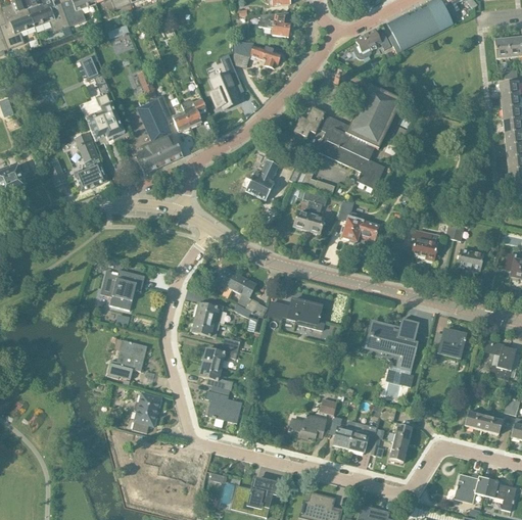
[(31,13),(25,0),(11,0),(12,2),(1,6),(4,13),(7,15),(15,12),(17,18),(31,13)]
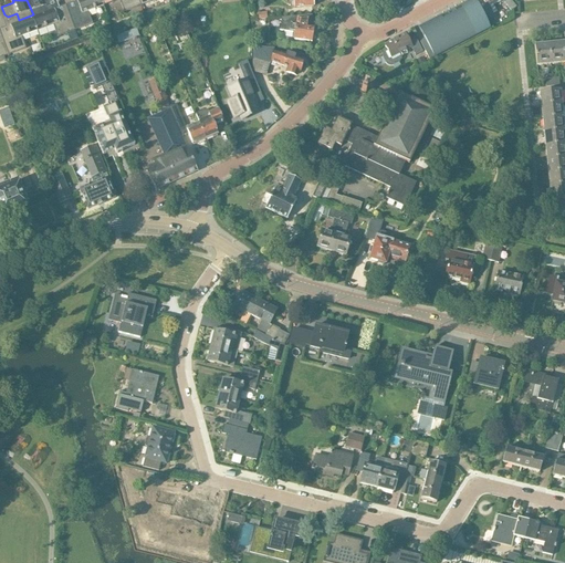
[(48,9),(45,2),(51,0),(27,0),(33,14),(48,9)]
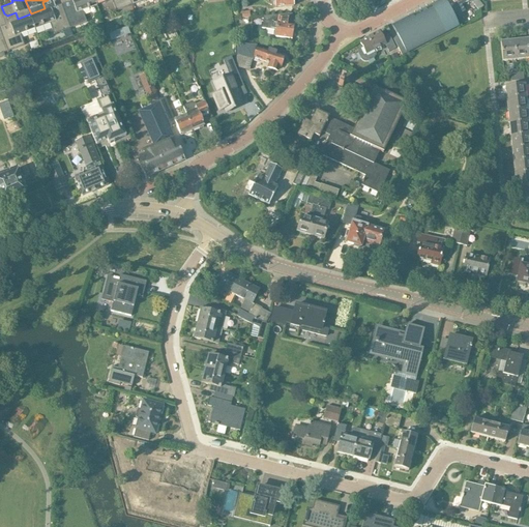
[(97,2),(96,0),(69,0),(68,1),(71,9),(65,11),(70,25),(87,20),(83,8),(97,2)]
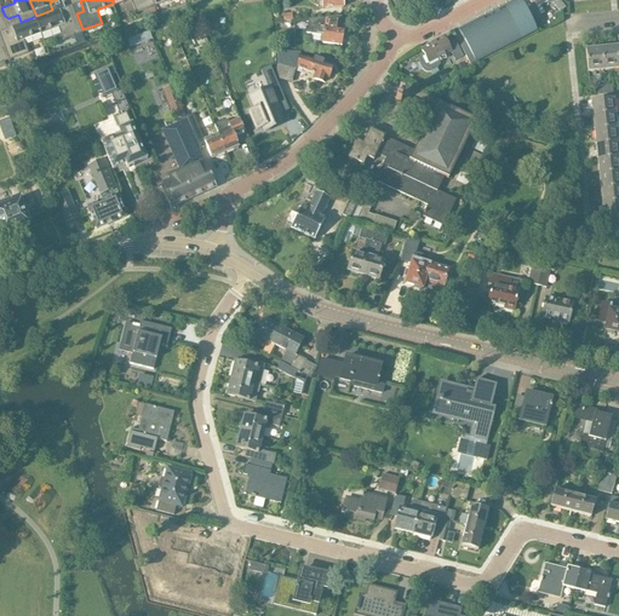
[(113,0),(114,3),(121,0),(132,0),(137,10),(155,3),(154,0),(113,0)]
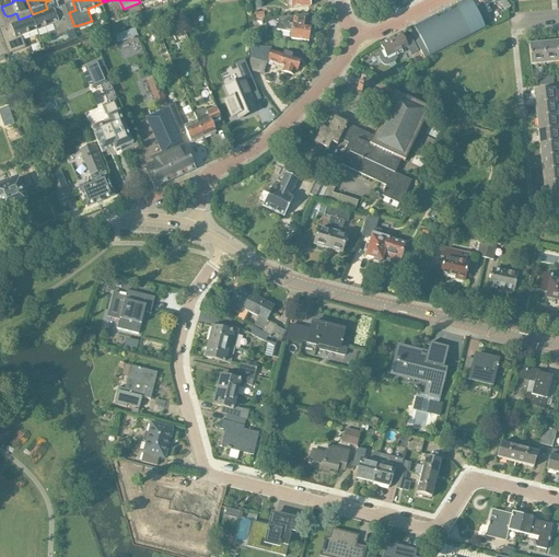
[(487,3),(492,0),(464,0),(427,20),(427,19),(415,24),(421,37),(417,41),(424,56),(485,24),(479,15),(490,9),(487,3)]
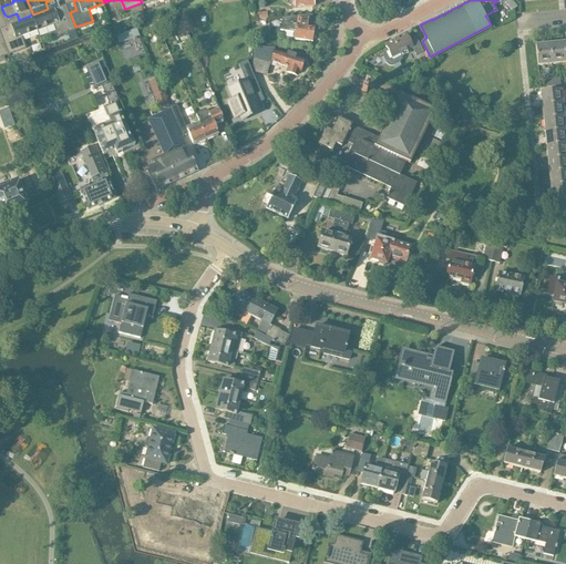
[(70,12),(63,14),(60,6),(58,4),(48,9),(33,14),(38,28),(54,21),(59,33),(75,27),(70,12)]
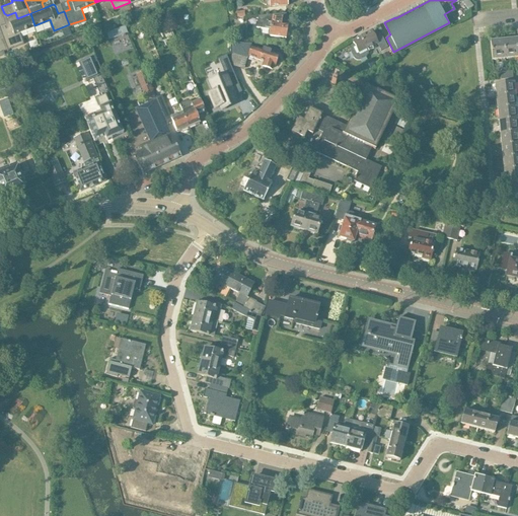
[(285,22),(287,12),(272,13),(259,14),(257,24),(272,26),(271,33),(286,37),(289,22),(285,22)]
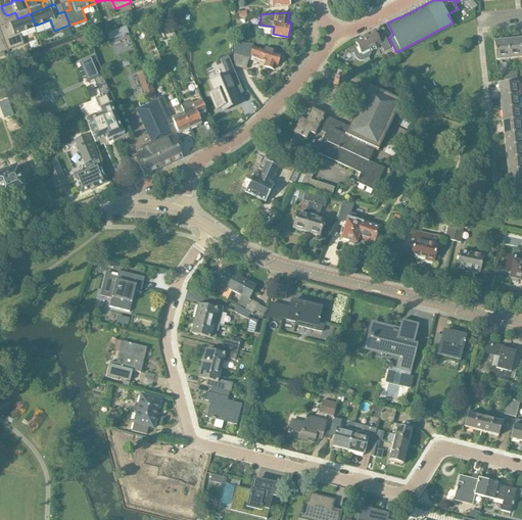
[(35,26),(31,13),(17,18),(7,21),(6,25),(9,32),(3,34),(8,48),(25,42),(20,31),(35,26)]
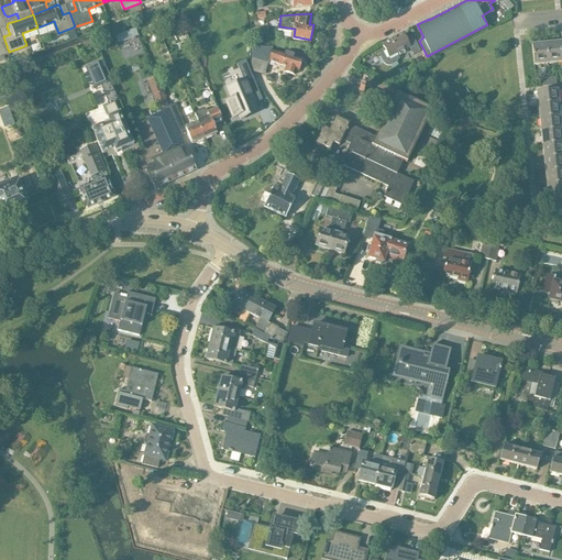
[(119,41),(136,34),(134,28),(117,34),(119,41)]
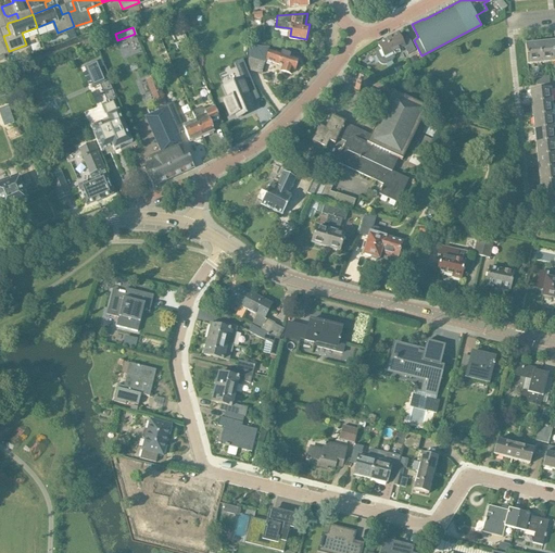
[(407,52),(415,48),(408,35),(402,38),(399,32),(378,41),(380,46),(378,46),(377,47),(377,48),(376,49),(376,50),(376,51),(376,52),(376,53),(379,61),(380,61),(381,62),(382,62),(383,62),(385,62),(386,62),(392,59),(393,58),(394,57),(394,55),(394,54),(394,52),(393,50),(404,45),(407,52)]
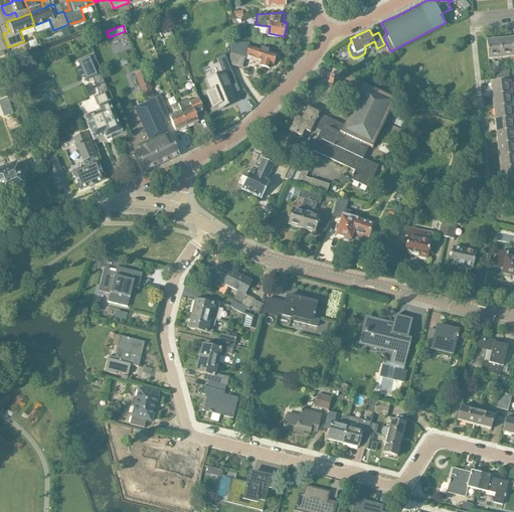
[(95,42),(105,38),(103,32),(92,36),(95,42)]
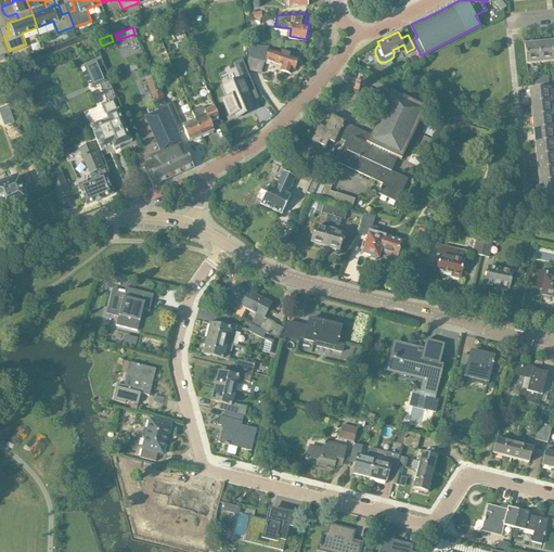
[(3,36),(0,37),(0,53),(9,51),(3,36)]
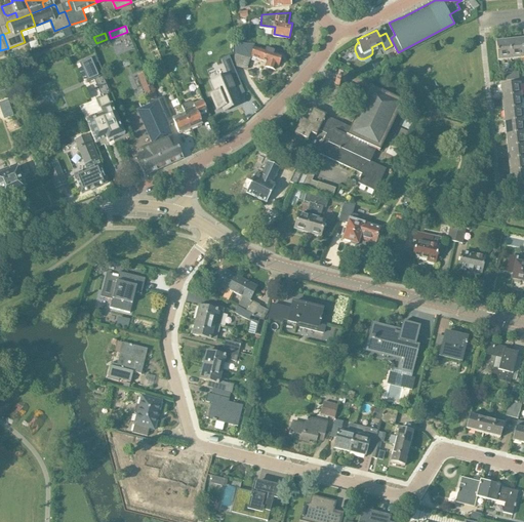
[(523,56),(521,37),(509,38),(511,57),(523,56)]
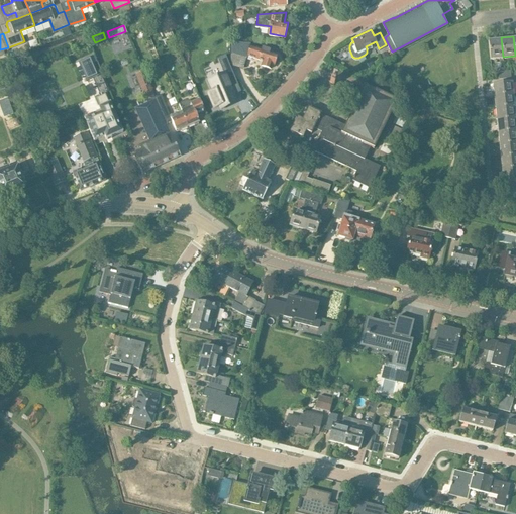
[(503,57),(501,37),(489,39),(491,58),(503,57)]
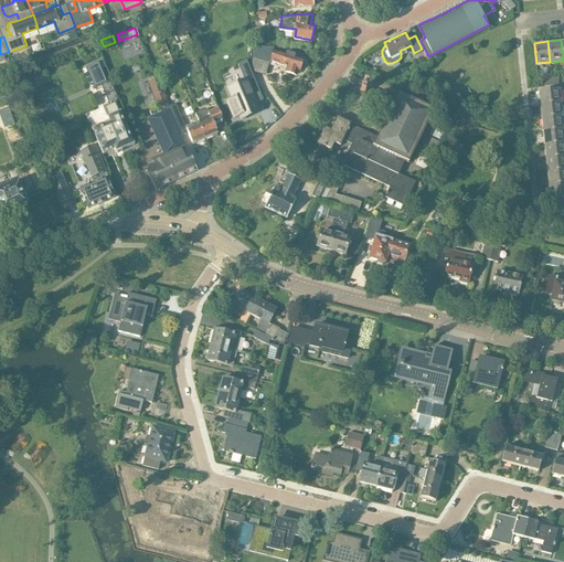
[(274,49),(275,45),(253,44),(253,70),(266,73),(269,59),(288,65),(287,70),(296,73),(298,69),(300,69),(304,59),(295,55),(296,53),(287,50),(286,53),(274,49)]
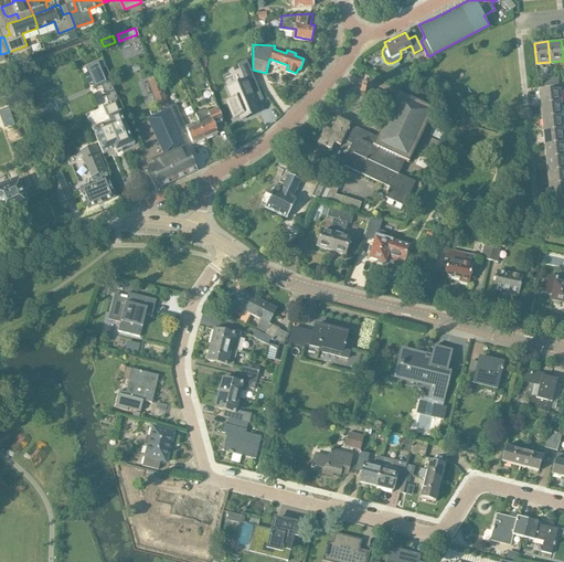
[(422,54),(413,59),(417,65),(426,61),(422,54)]
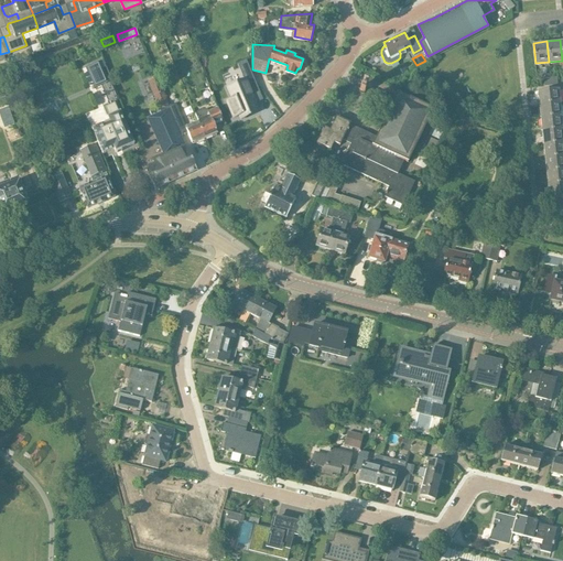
[(99,60),(86,65),(95,86),(108,81),(99,60)]
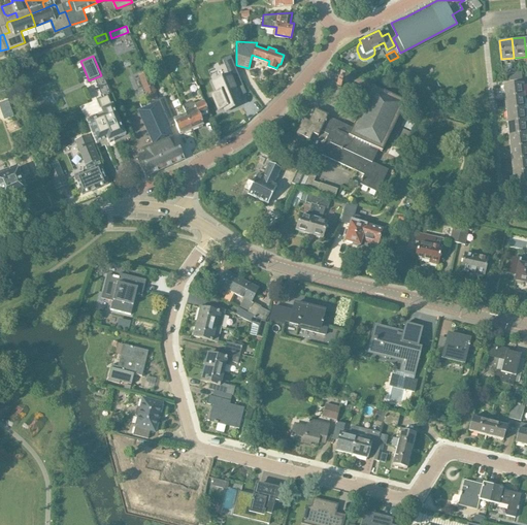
[(243,86),(235,65),(227,68),(229,73),(213,79),(218,91),(212,93),(220,108),(225,106),(226,109),(242,103),(236,89),(243,86)]
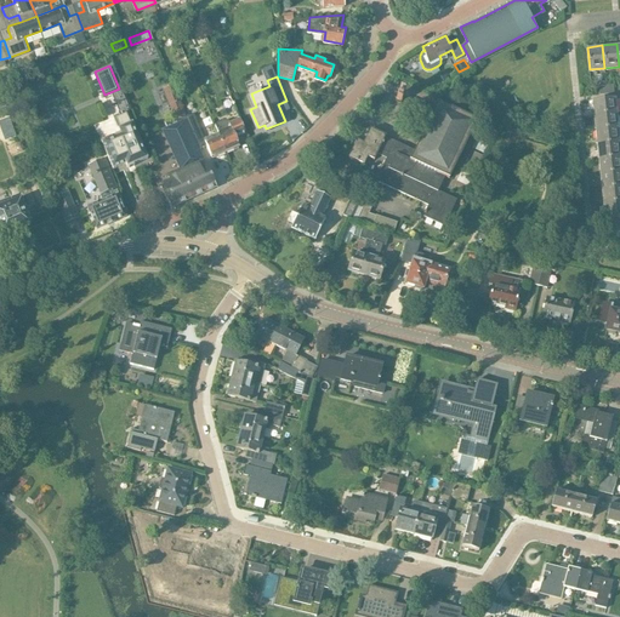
[(187,114),(172,81),(163,85),(178,119),(186,115),(187,118),(202,147),(209,143),(214,155),(227,150),(220,132),(206,138),(194,112),(187,114)]
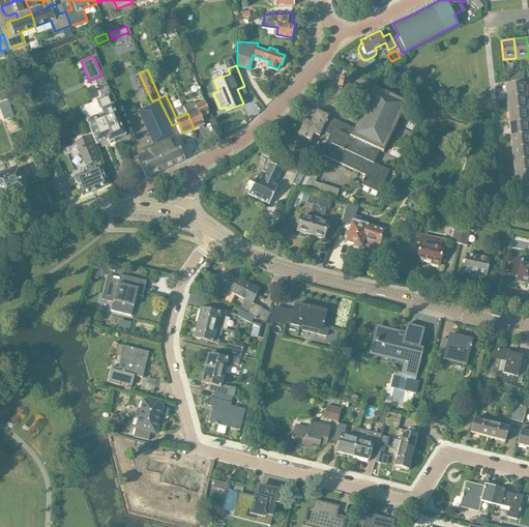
[(526,94),(525,82),(505,84),(507,96),(526,94)]
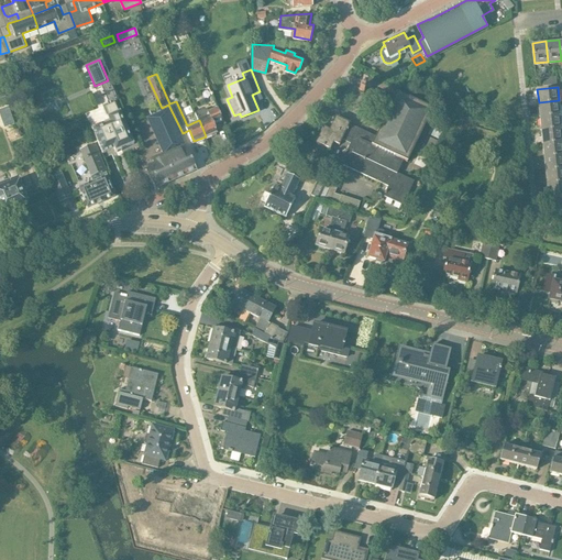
[(432,108),(397,91),(375,139),(356,130),(351,142),(341,162),(389,185),(396,171),(398,172),(404,158),(407,161),(432,108)]
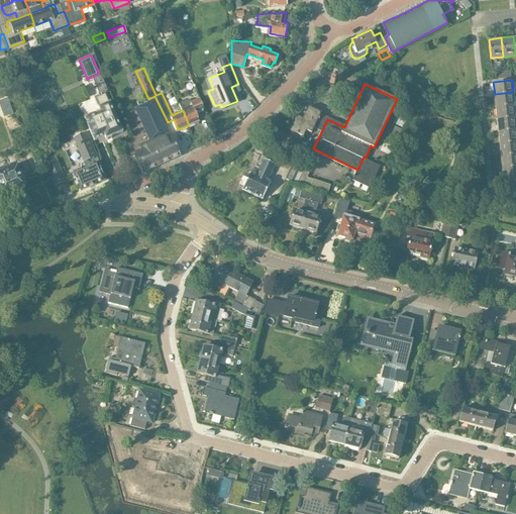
[(96,110),(96,111),(84,115),(94,139),(105,134),(106,137),(107,137),(112,135),(123,130),(106,90),(94,95),(100,109),(96,110)]
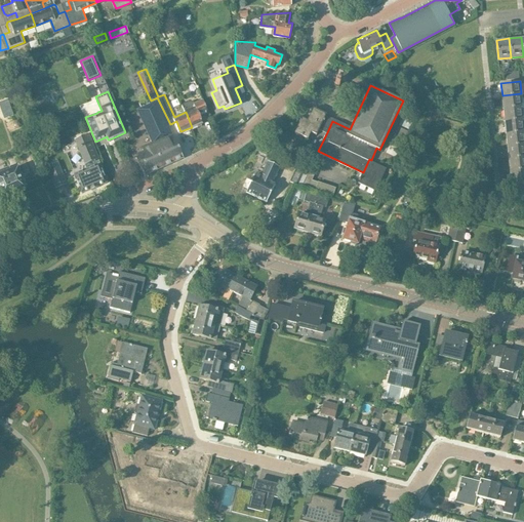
[(522,106),(521,93),(502,95),(504,108),(522,106)]
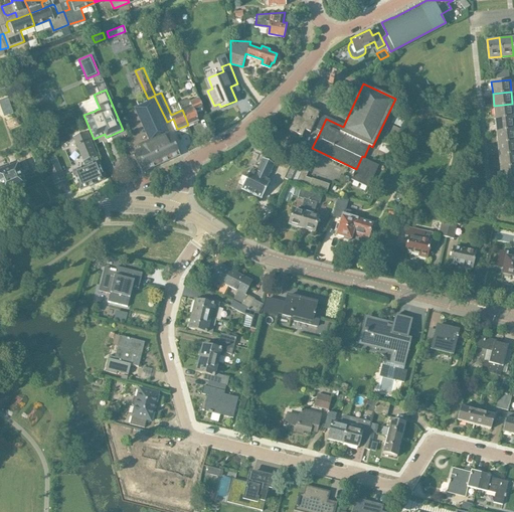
[(204,108),(199,97),(191,101),(190,99),(187,99),(179,102),(182,110),(188,125),(199,120),(196,111),(204,108)]
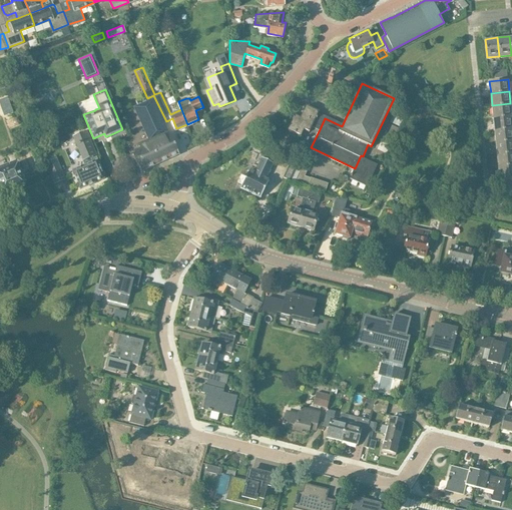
[(166,121),(154,97),(135,106),(149,138),(160,162),(180,153),(166,121)]
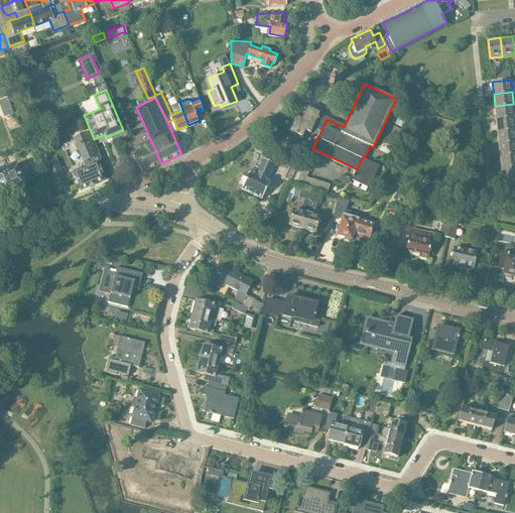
[(514,110),(513,104),(495,106),(496,118),(514,116),(514,110)]
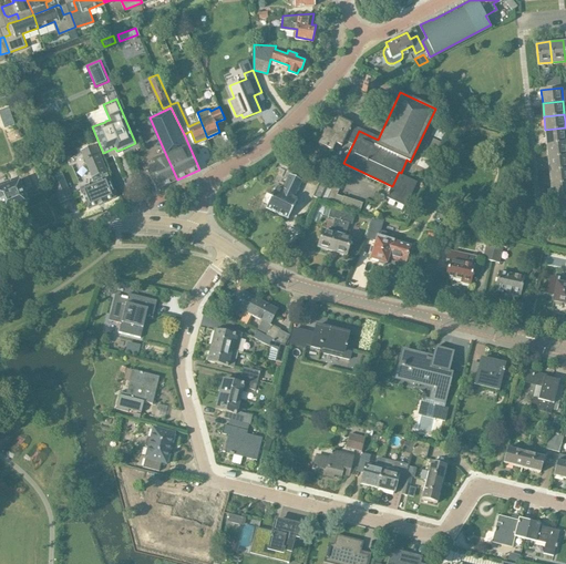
[(352,122),(339,115),(332,129),(327,126),(319,142),(333,149),(337,142),(342,144),(345,139),(353,143),(359,131),(350,126),(352,122)]
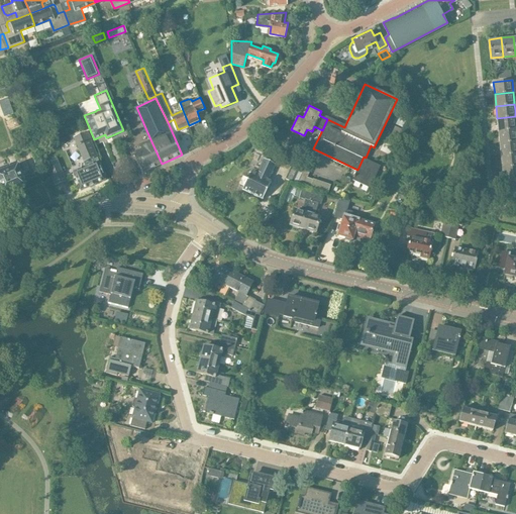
[(515,116),(497,118),(498,130),(515,129),(515,116)]
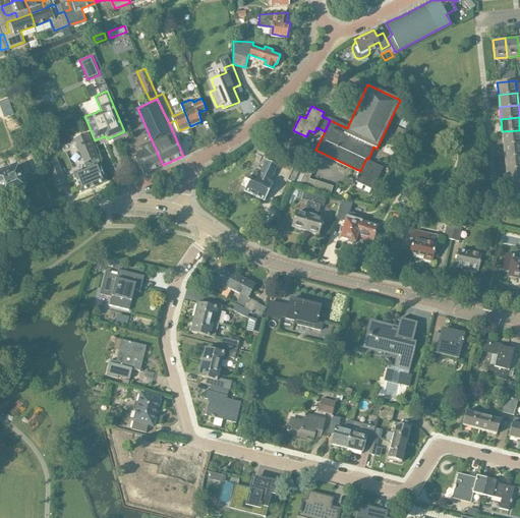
[(519,130),(502,131),(504,145),(519,141),(519,130)]
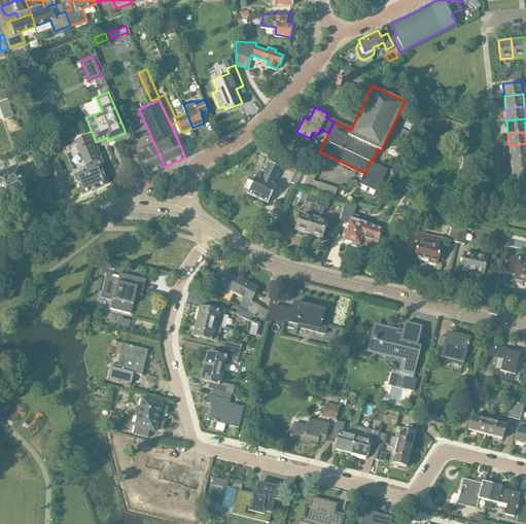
[(88,168),(74,174),(82,193),(92,188),(98,186),(98,185),(107,182),(100,164),(98,164),(95,159),(98,158),(98,156),(92,141),(78,146),(85,163),(88,168)]
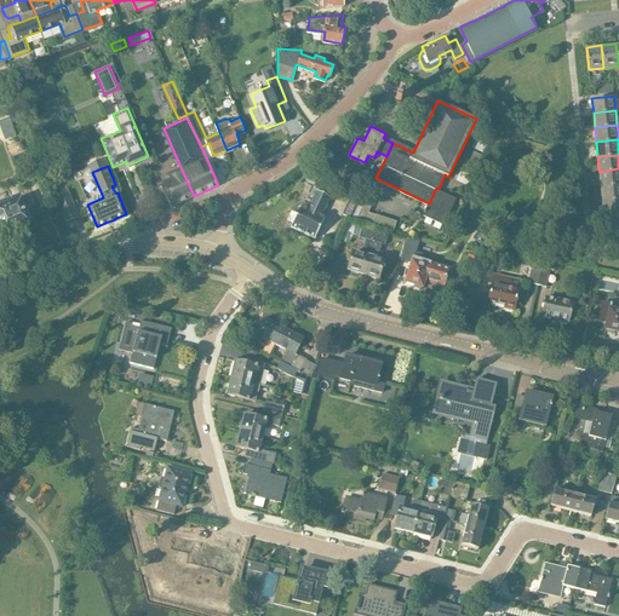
[(194,196),(181,167),(172,171),(175,174),(160,183),(172,206),(177,203),(194,196)]
